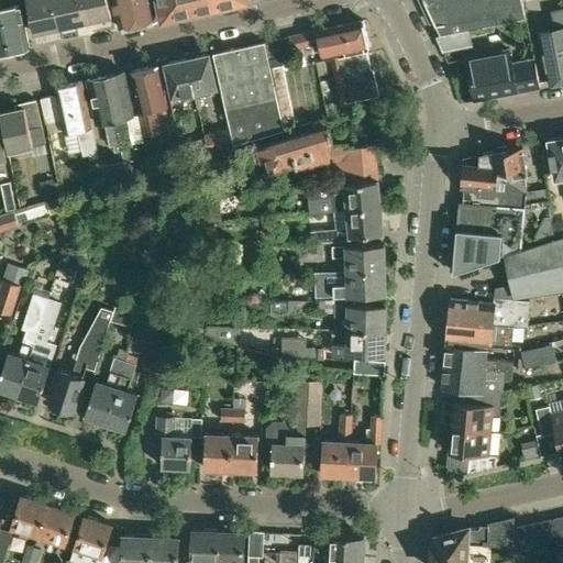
[(0,0),(0,4),(0,6),(10,51),(30,47),(20,2),(10,4),(9,0),(0,0)]
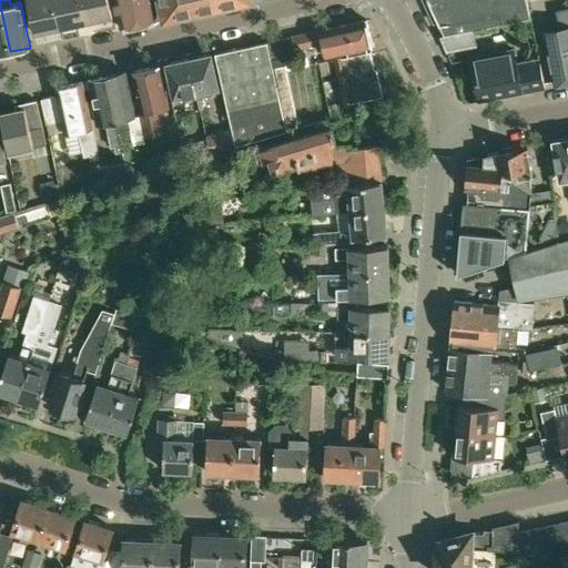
[(26,0),(33,33),(60,28),(53,0),(26,0)]
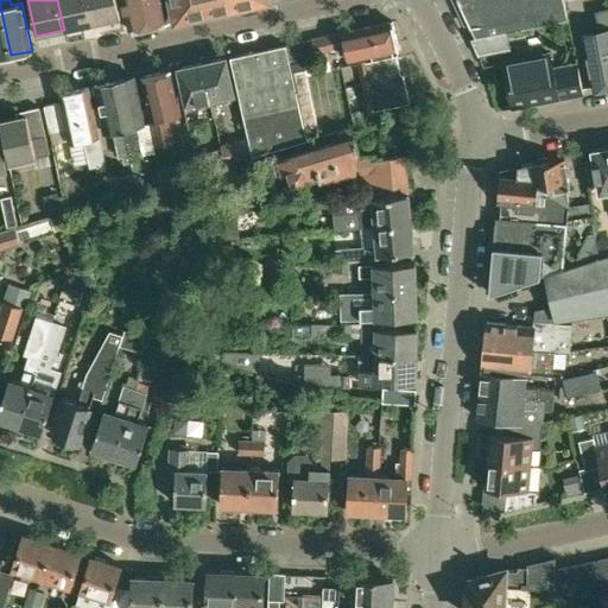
[(57,0),(64,30),(93,23),(87,0),(57,0)]
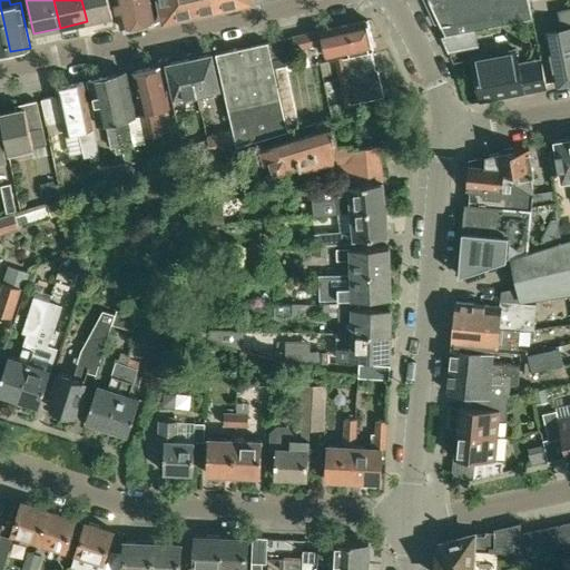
[(81,0),(87,21),(112,16),(109,0),(81,0)]
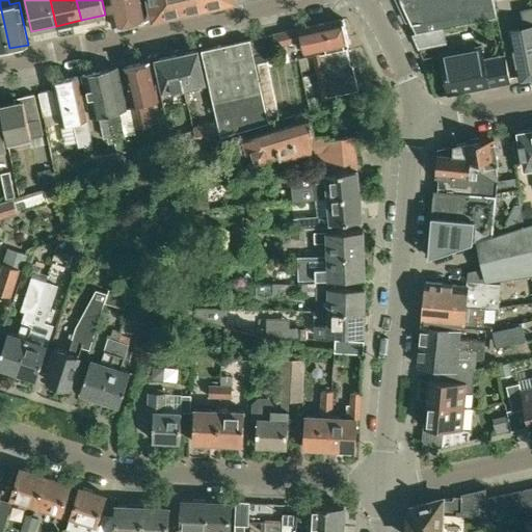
[(107,0),(113,26),(131,22),(126,0),(107,0)]
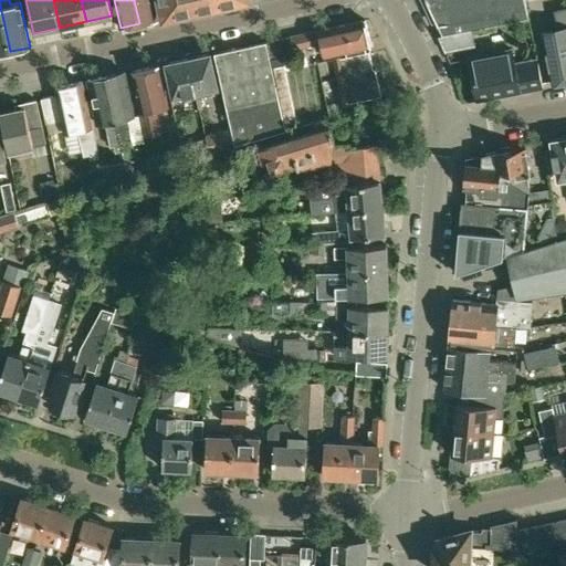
[(134,0),(139,23),(158,19),(154,0),(134,0)]
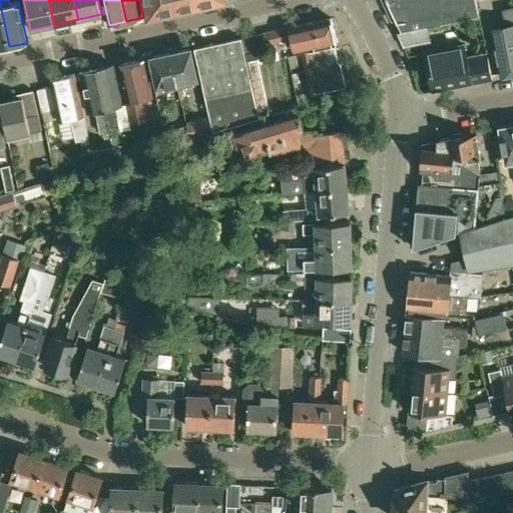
[(143,0),(147,16),(223,0),(143,0)]
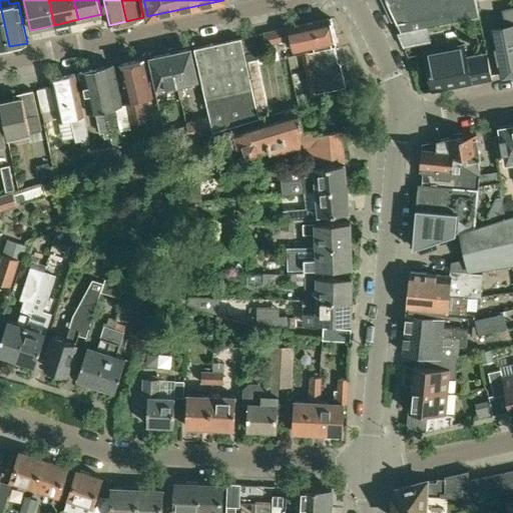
[(479,16),(475,0),(386,0),(397,23),(401,32),(479,16)]
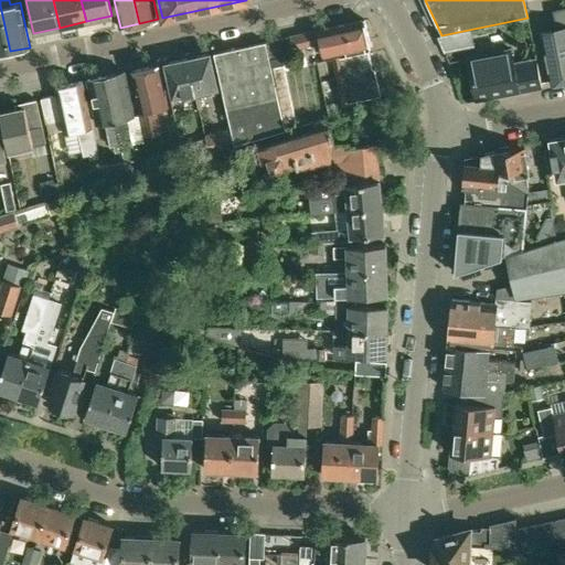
[(0,53),(10,51),(0,6),(0,4),(0,53)]
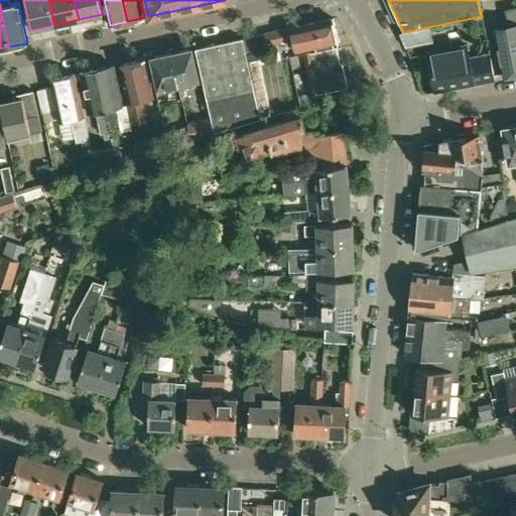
[(510,26),(494,29),(497,45),(504,77),(515,74),(515,8),(507,10),(510,26)]
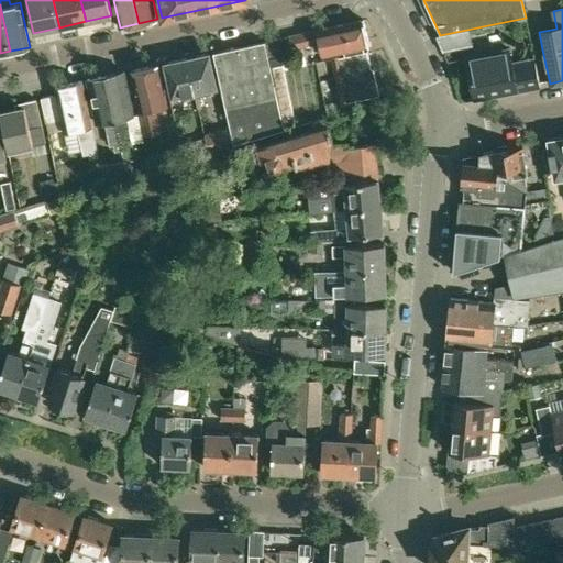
[(331,57),(364,51),(363,46),(368,45),(363,20),(288,35),(290,48),(319,43),(321,55),(338,52),(338,55),(330,57),(331,57)]
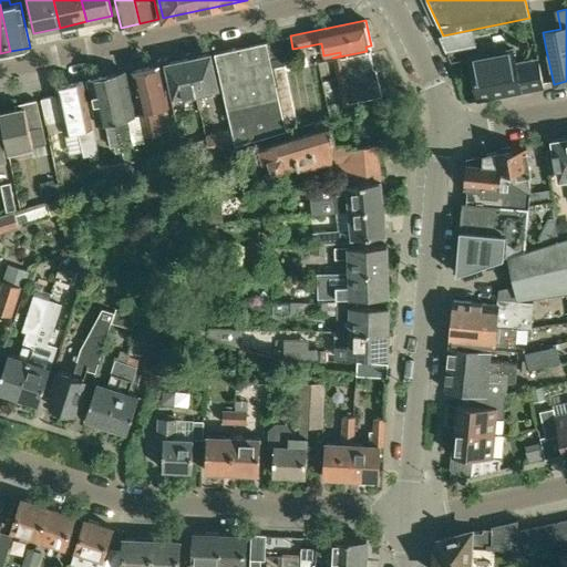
[(267,41),(215,52),(232,130),(235,146),(286,131),(267,41)]
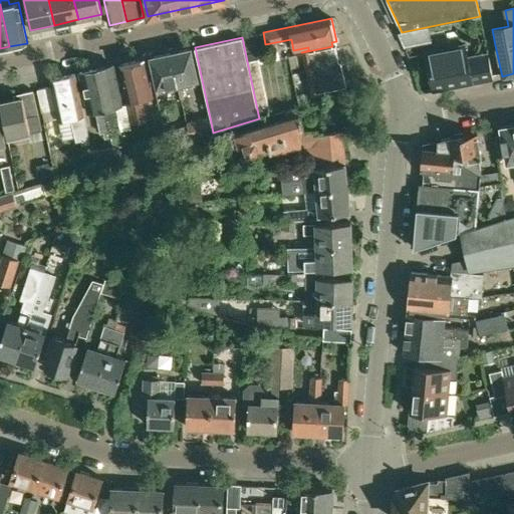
[(463,47),(447,50),(428,54),(427,51),(425,52),(433,90),(473,82),(480,80),(480,81),(493,79),(488,53),(467,57),(464,44),(462,45),(463,47)]
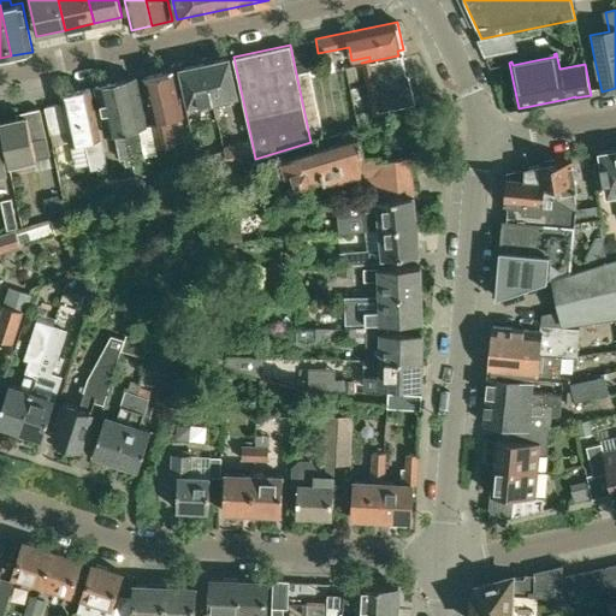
[(408,73),(406,73),(402,55),(398,55),(362,63),(373,113),(414,104),(408,73)]
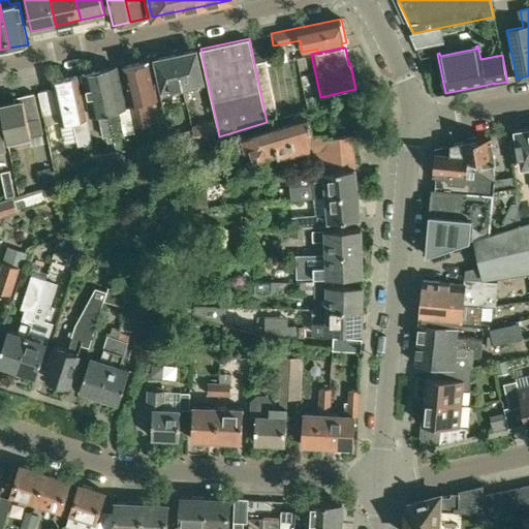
[(196,50),(176,54),(184,90),(198,87),(197,83),(203,81),(196,50)]
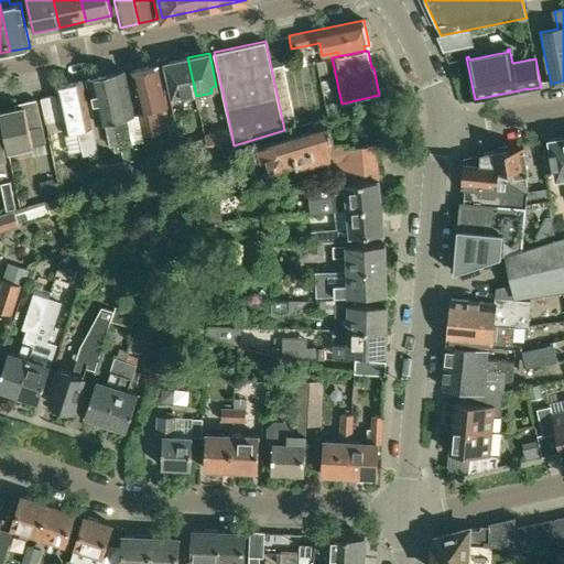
[(196,96),(187,57),(165,63),(173,97),(177,96),(179,100),(196,96)]
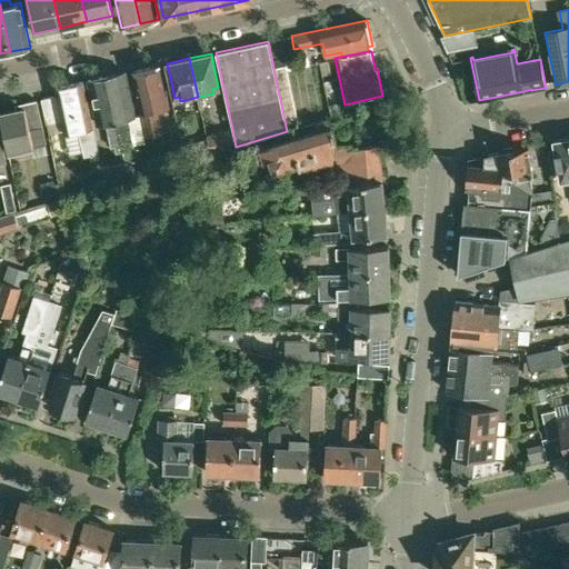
[(319,63),(321,77),(330,75),(328,61),(319,63)]
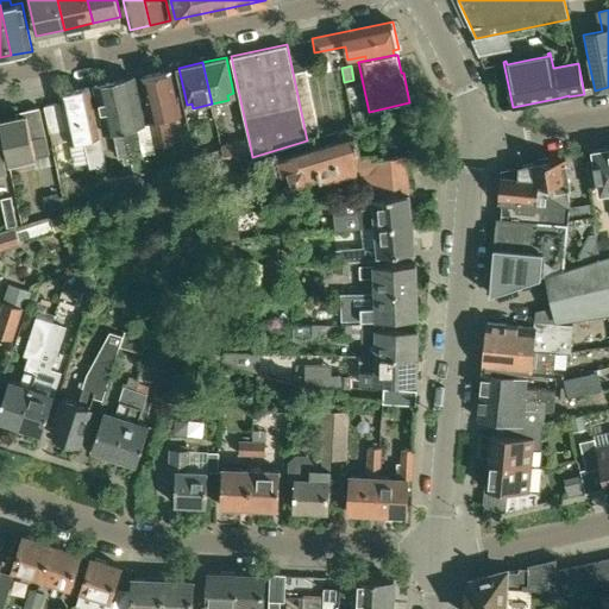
[(171,69),(142,75),(157,148),(173,145),(167,117),(181,114),(171,69)]
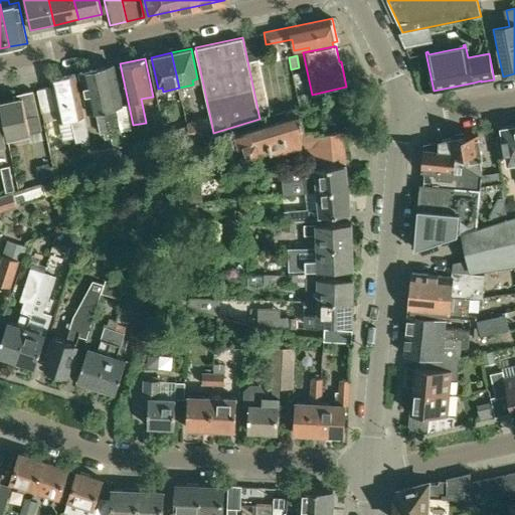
[(114,65),(97,68),(109,132),(110,138),(121,136),(115,107),(123,105),(114,65)]
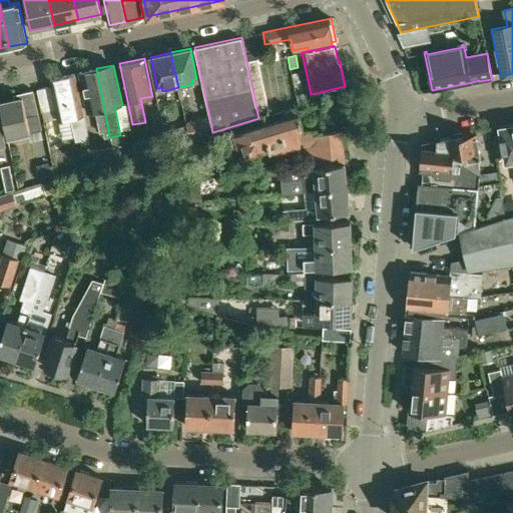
[(100,132),(103,132),(105,138),(109,137),(108,131),(96,68),(79,72),(87,112),(95,110),(100,132)]
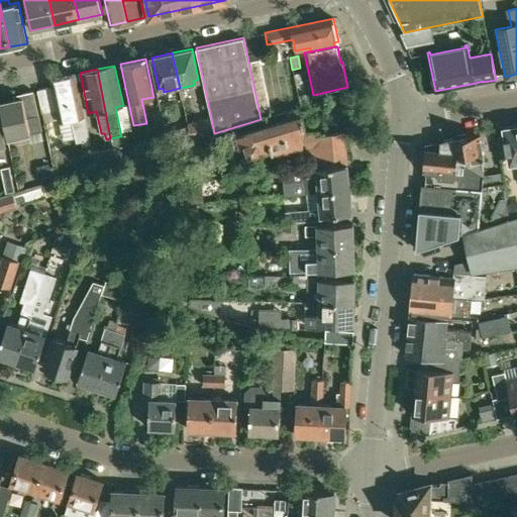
[(89,141),(76,74),(50,79),(53,88),(38,90),(43,112),(58,109),(60,119),(60,121),(65,141),(77,138),(78,143),(82,142),(89,141)]
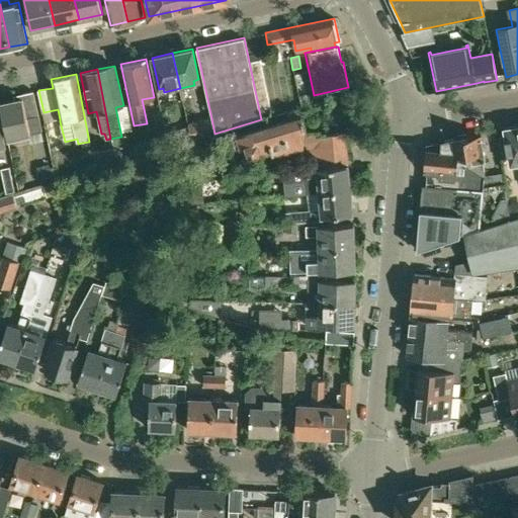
[(8,139),(40,132),(42,132),(34,91),(21,94),(22,99),(1,103),(8,139)]
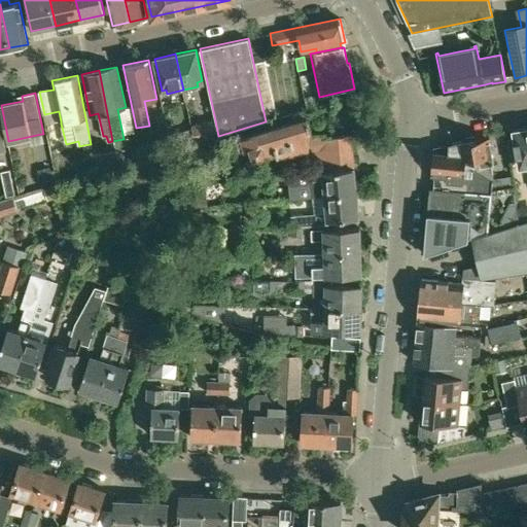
[(353,164),(350,139),(349,135),(324,138),(324,135),(308,137),(307,132),(311,131),(308,119),(311,118),(309,109),(292,114),(294,121),(241,138),(241,139),(238,140),(241,150),(244,149),(245,151),(252,149),(254,159),(268,154),(269,155),(277,152),(277,154),(283,157),(309,149),(310,169),(353,164)]
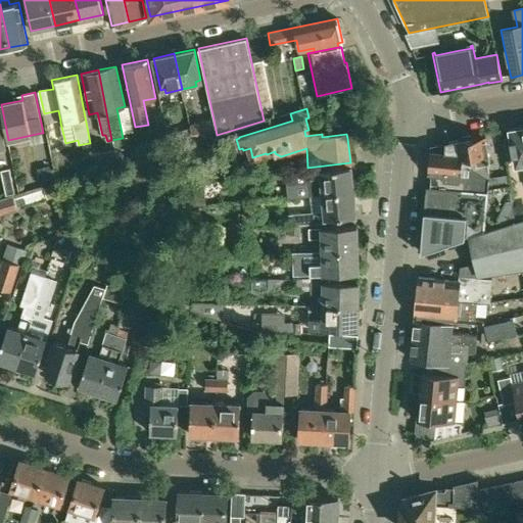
[(190,124),(190,128),(193,142),(217,135),(214,120),(190,124)]
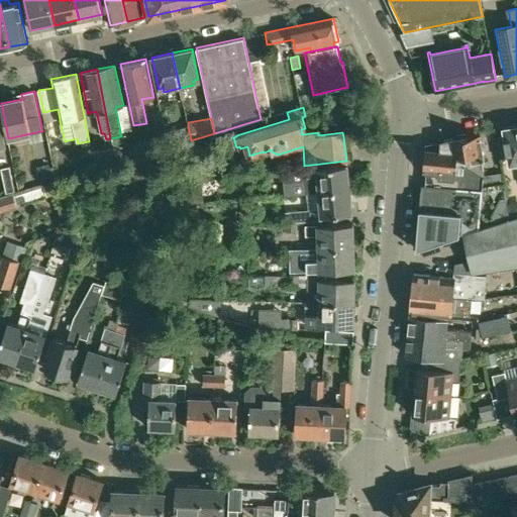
[(504,135),(495,137),(495,138),(499,159),(508,157),(509,165),(516,163),(516,125),(503,128),(504,135)]
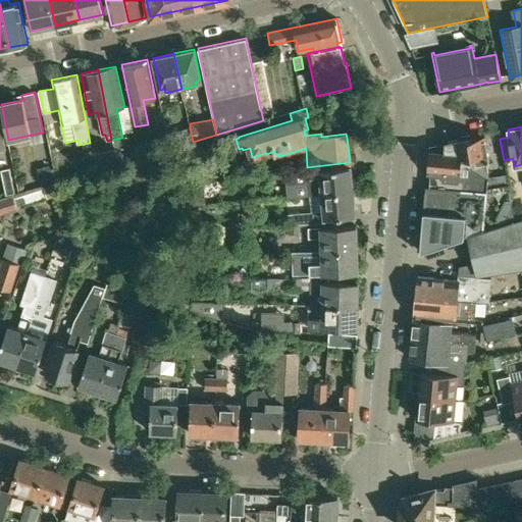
[(193,142),(190,127),(167,134),(171,148),(193,142)]
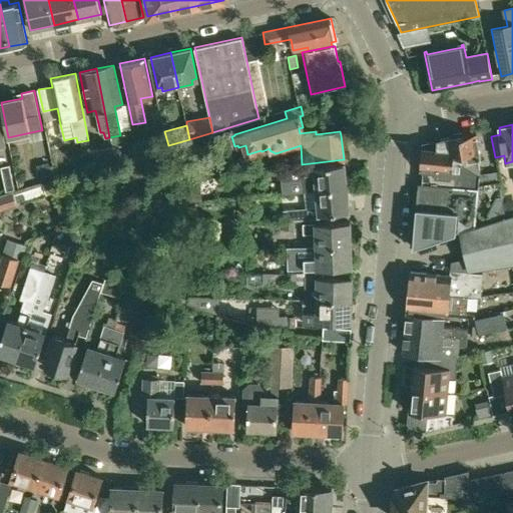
[(461,164),(472,171),(475,176),(481,174),(475,133),(462,135),(459,133),(451,134),(451,138),(436,140),(435,151),(451,152),(452,157),(459,156),(461,164)]
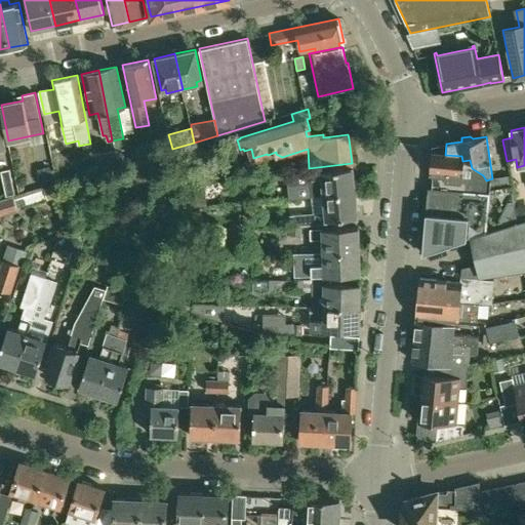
[(150,140),(137,145),(140,157),(153,153),(150,140)]
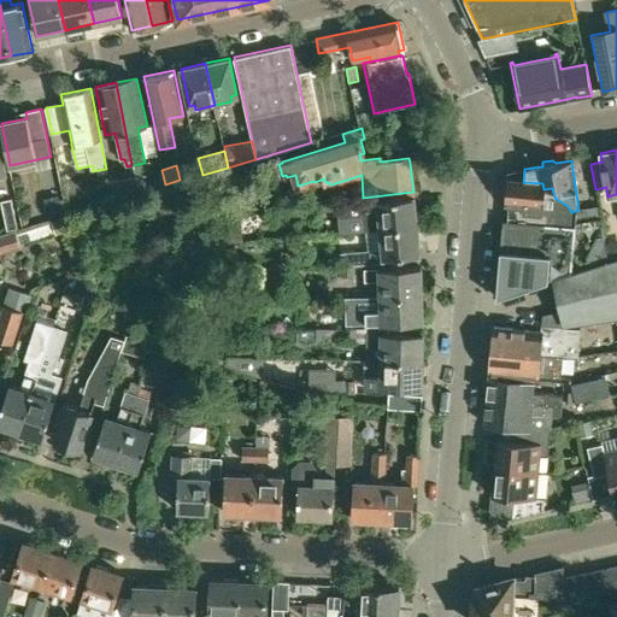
[(523,182),(524,169),(506,172),(504,205),(522,206),(522,212),(524,212),(524,223),(575,228),(574,223),(600,218),(599,206),(579,210),(571,212),(568,206),(554,198),(552,188),(544,189),(542,183),(523,182)]
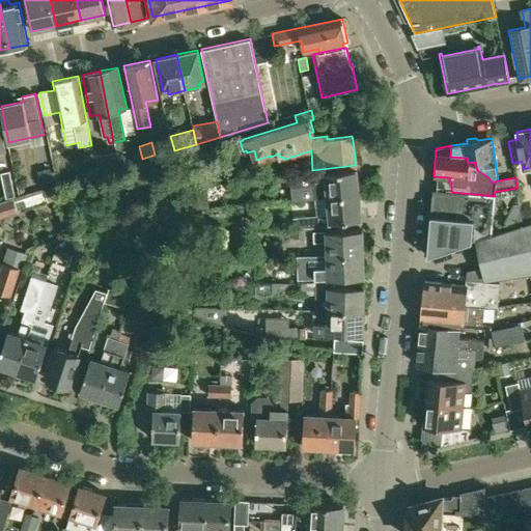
[(116,151),(95,156),(99,170),(119,166),(116,151)]
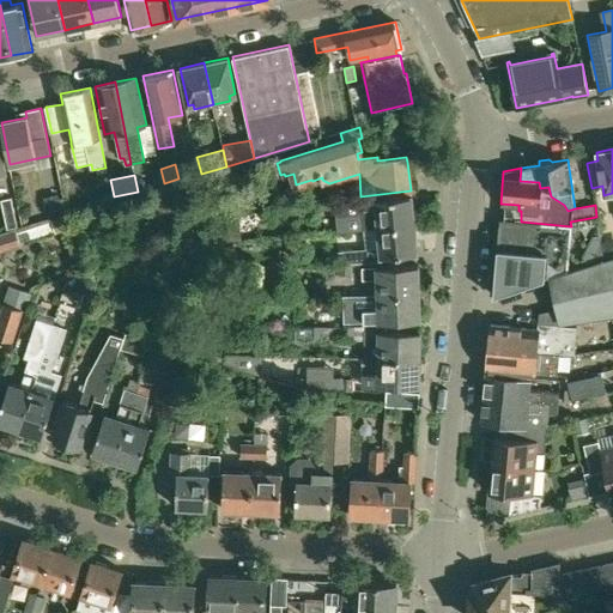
[(59,194),(43,198),(47,216),(62,212),(59,194)]
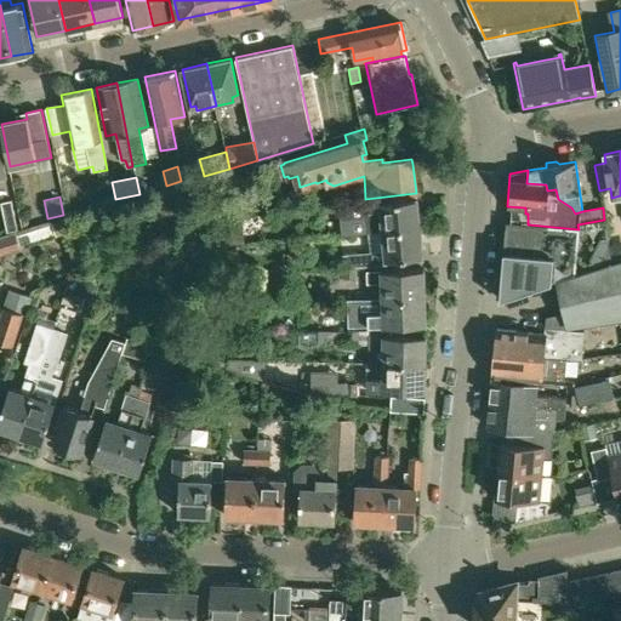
[(420,227),(416,198),(380,203),(337,206),(340,234),(368,232),(420,227)]
